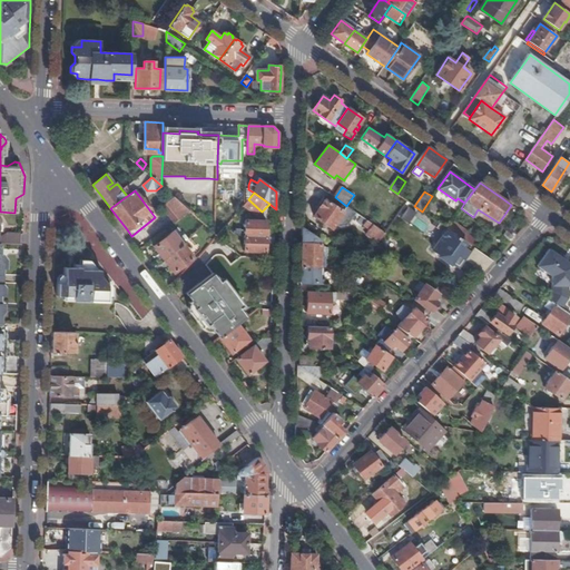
[(335,197),(330,194),(315,216),(332,228),(347,206),(346,206),(335,197)]
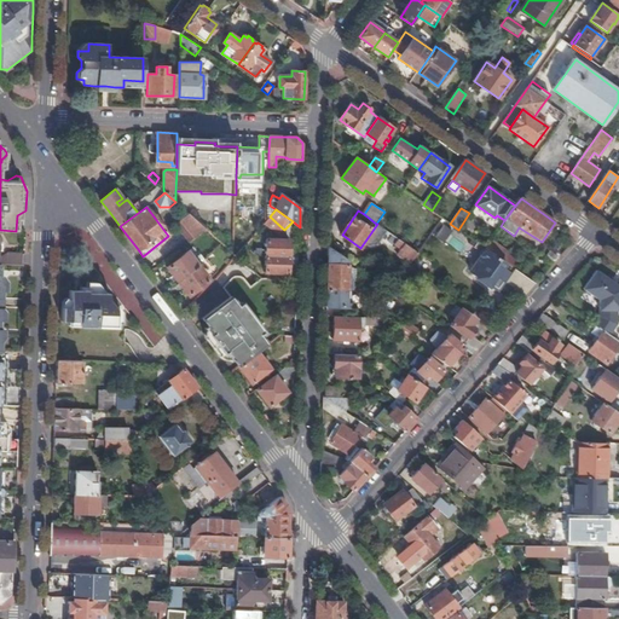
[(207,229),(189,214),(175,225),(190,242),(207,229)]
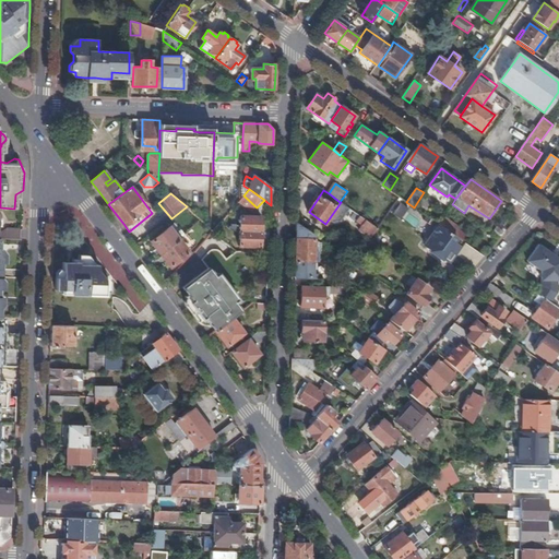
[(400,201),(392,211),(414,227),(421,217),(400,201)]
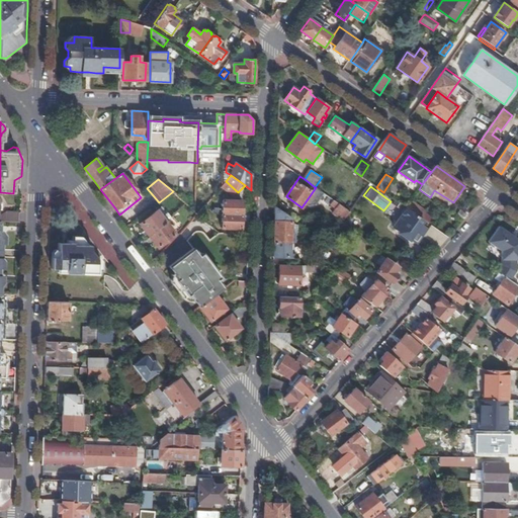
[(201,204),(195,202),(195,211),(197,214),(205,205),(216,193),(212,190),(206,196),(207,197),(201,204)]
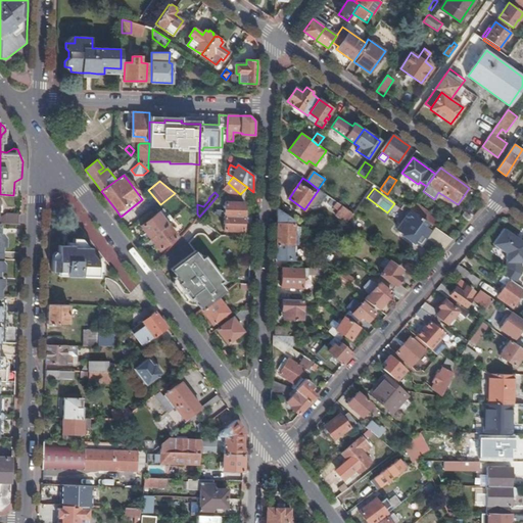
[(217,210),(217,216),(225,217),(244,217),(244,203),(225,202),(225,210),(217,210)]
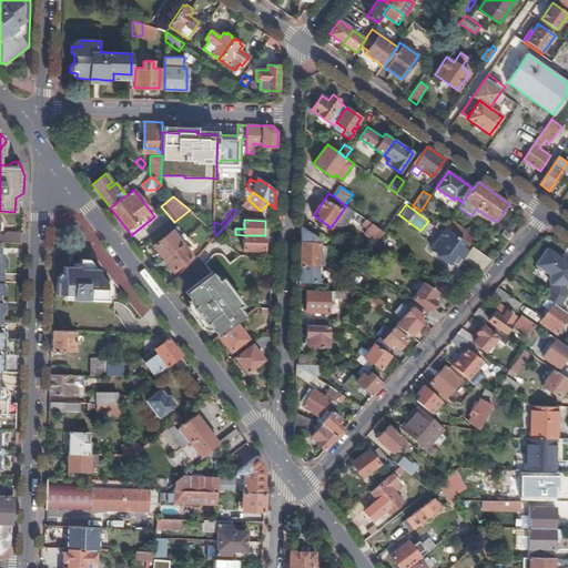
[(365,233),(377,242),(384,232),(366,220),(363,224),(368,229),(365,233)]
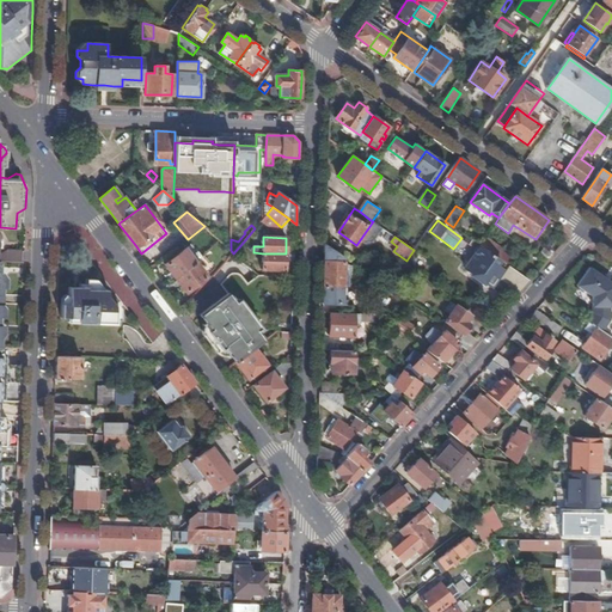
[(471,246),(475,242),(467,237),(464,242),(471,246)]
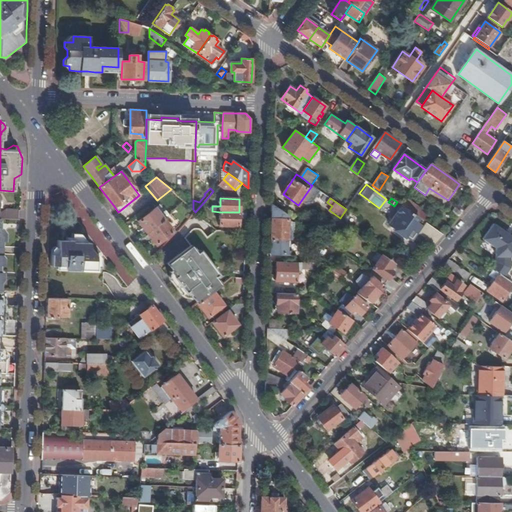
[(417,206),(406,199),(402,206),(412,213),(417,206)]
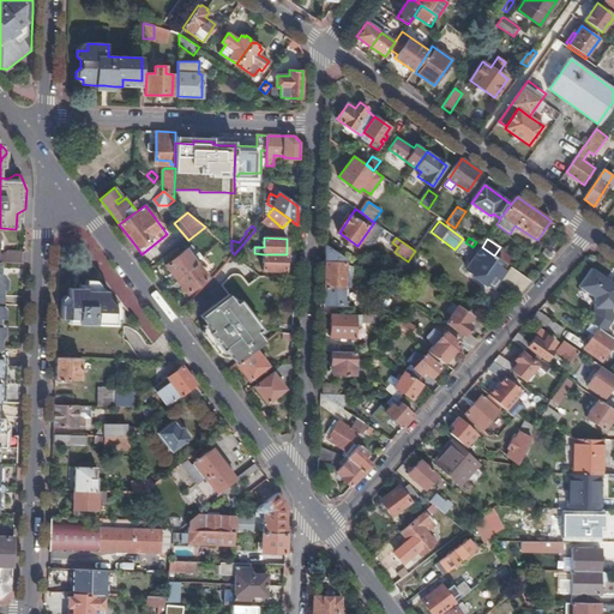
[(343,257),(326,246),(325,286),(325,306),(348,306),(349,276),(345,276),(345,264),(343,263),(343,257)]
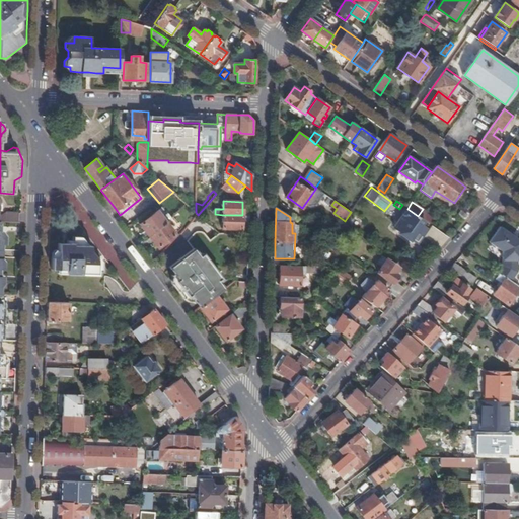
[(438,251),(449,238),(430,225),(427,229),(421,224),(424,220),(418,216),(408,209),(394,228),(410,239),(412,237),(418,242),(422,236),(432,243),(431,245),(438,251)]
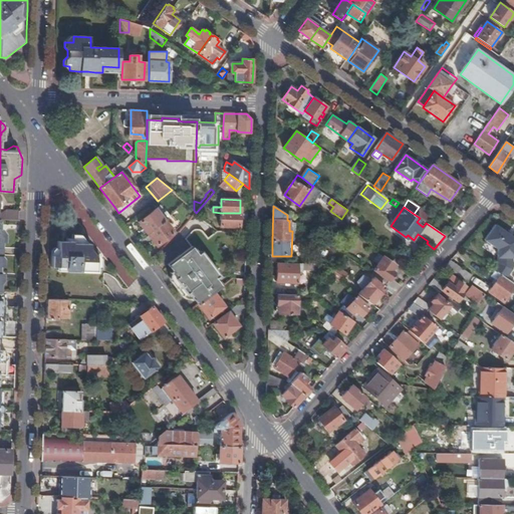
[(139,222),(148,234),(165,220),(156,209),(139,222)]
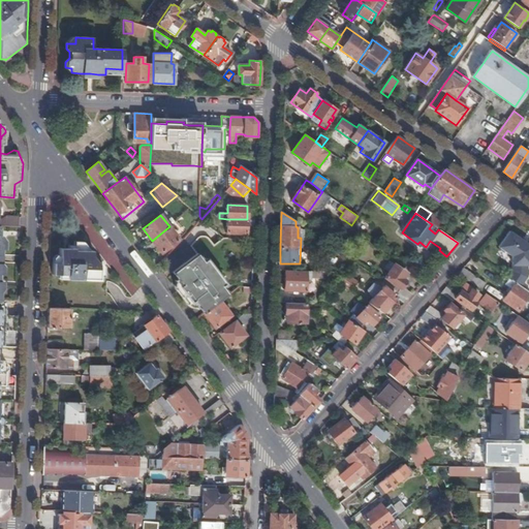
[(0,224),(21,226),(21,216),(7,216),(0,220),(0,224)]
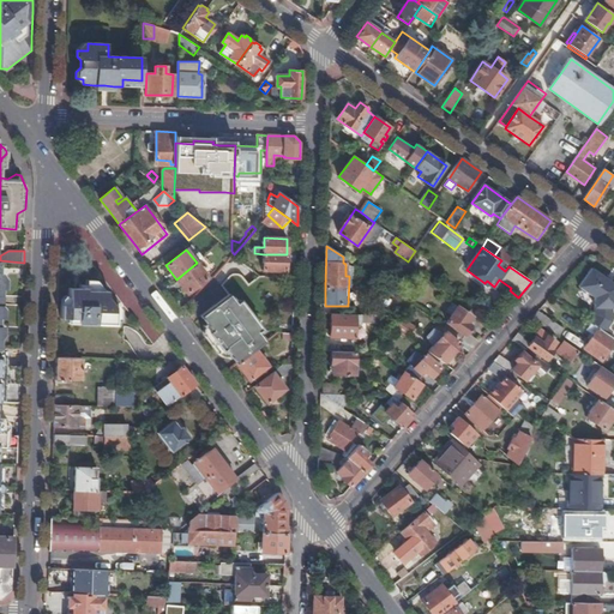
[(287,254),(264,254),(263,270),(287,271),(287,254)]
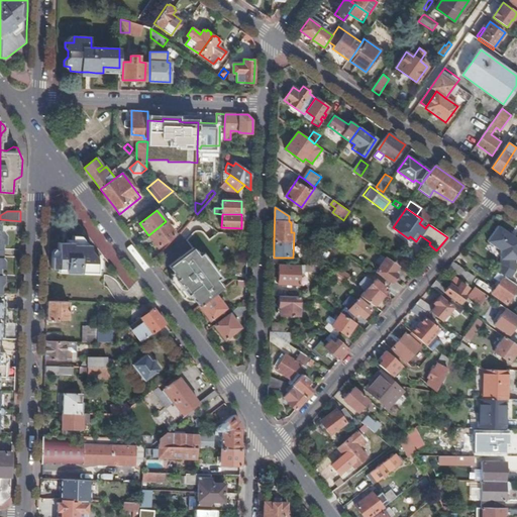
[(166,221),(148,235),(158,247),(175,233),(166,221)]
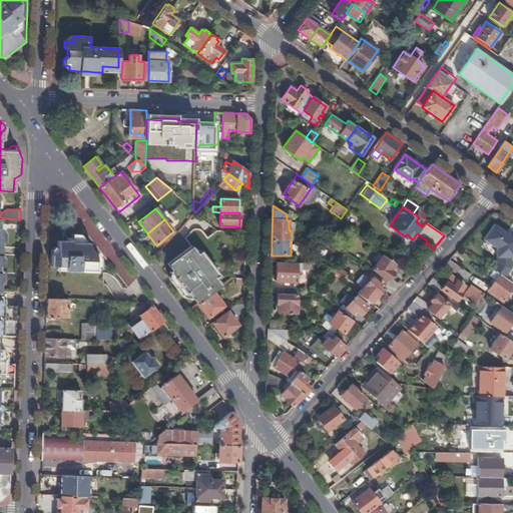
[(506,232),(495,224),(484,240),(497,249),(497,264),(493,270),(500,275),(505,279),(512,269),(512,258),(512,257),(512,236),(511,235),(510,236),(506,233),(506,232)]
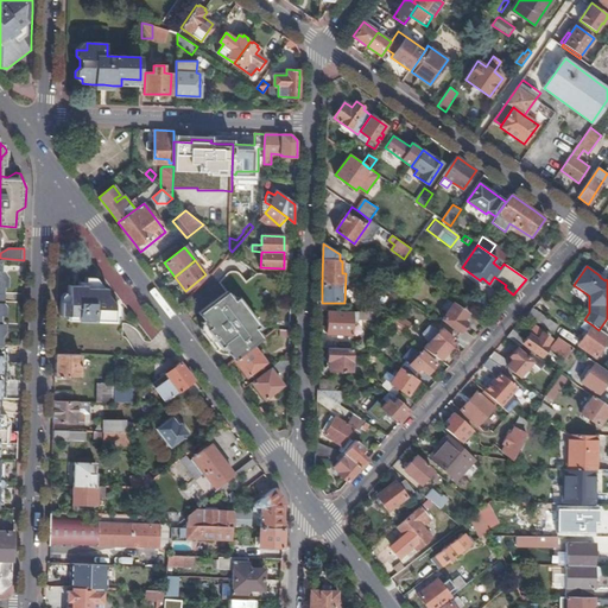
[(68,295),(65,296),(69,299),(69,302),(62,302),(62,315),(77,316),(77,321),(115,322),(115,308),(112,308),(112,302),(106,293),(106,287),(92,286),(92,283),(80,282),(78,285),(69,285),(68,295)]
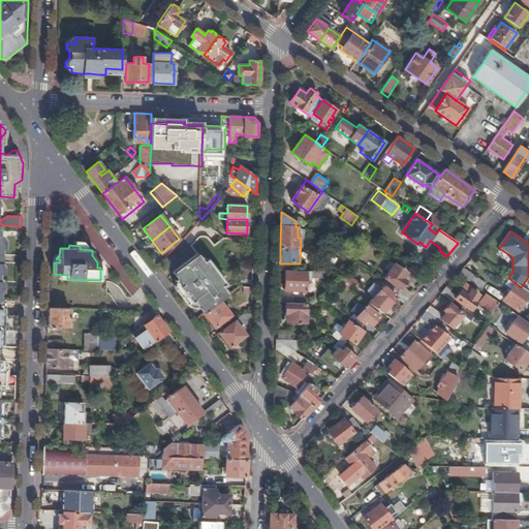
[(204,261),(201,259),(197,253),(173,273),(178,279),(180,282),(183,285),(180,287),(192,303),(195,301),(199,307),(205,313),(220,302),(229,294),(223,287),(218,280),(215,282),(206,271),(209,269),(204,261)]
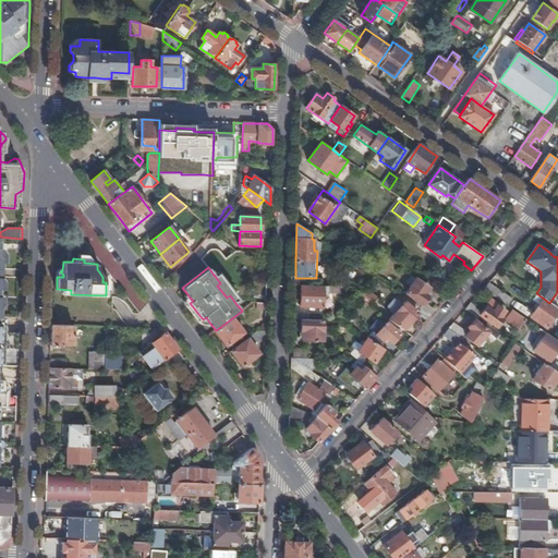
[(374,277),(368,273),(365,278),(370,282),(374,277)]
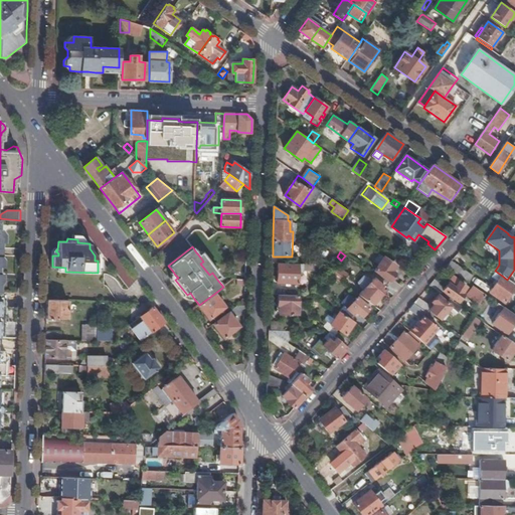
[(201,252),(198,254),(203,262),(200,264),(209,275),(212,273),(217,280),(220,277),(201,252)]
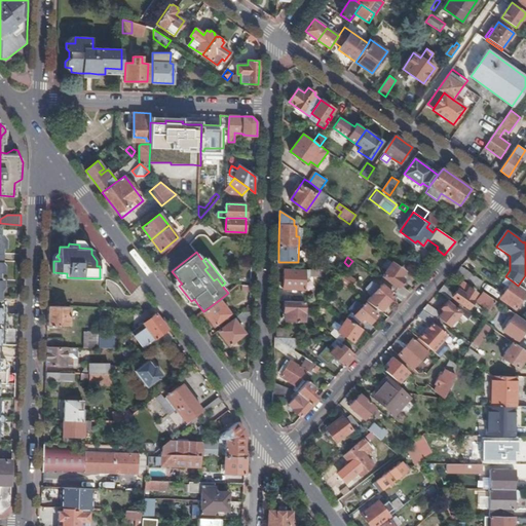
[(406,298),(411,293),(400,285),(404,279),(400,276),(403,270),(392,263),(382,276),(383,277),(381,280),(387,285),(389,282),(398,287),(396,291),(406,298)]
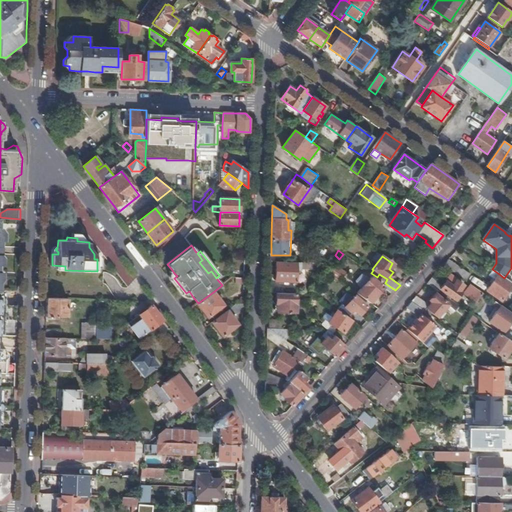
[(459,268),(448,260),(443,266),(455,274),(459,268)]
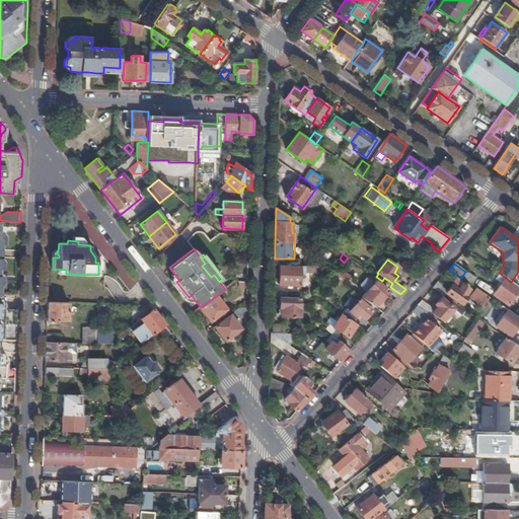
[(312,267),(281,266),(280,285),(300,286),(301,270),(305,270),(305,273),(312,273),(312,267)]
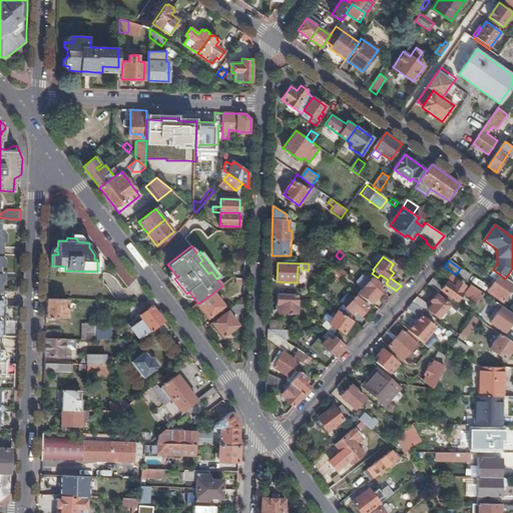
[(346,274),(335,266),(328,274),(340,282),(346,274)]
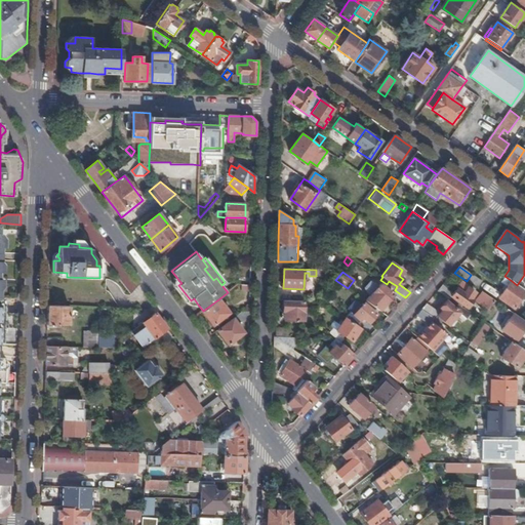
[(173,282),(173,285),(174,286),(188,305),(190,306),(192,306),(194,306),(195,307),(198,305),(194,298),(191,300),(178,285),(182,283),(178,280),(176,277),(173,279),(174,280),(173,282)]
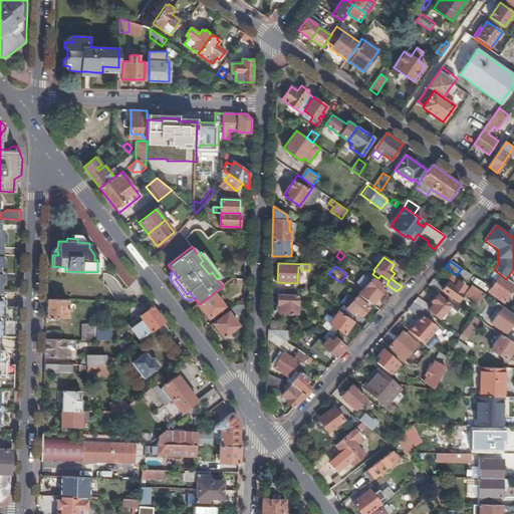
[(503,301),(513,286),(513,284),(506,279),(501,275),(489,292),(503,301)]
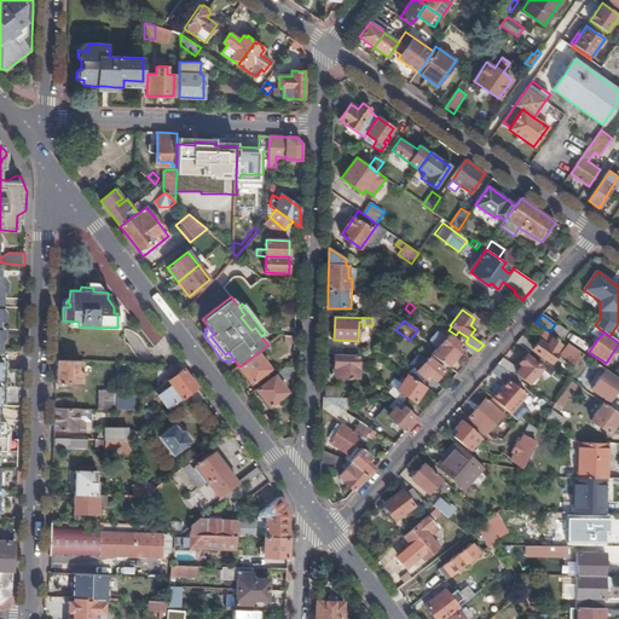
[(544,334),(533,350),(551,363),(557,354),(555,353),(561,346),(553,340),(554,339),(544,334)]
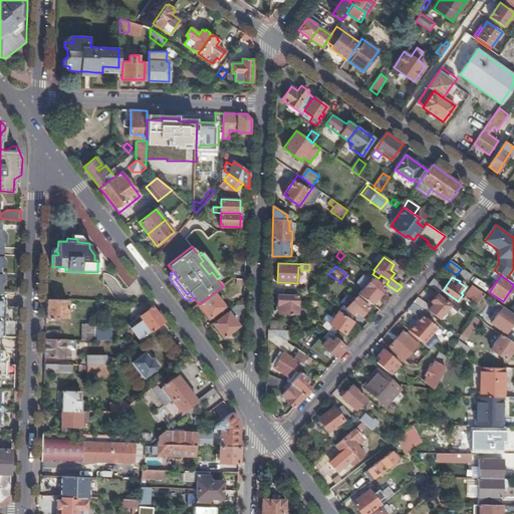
[(473,282),(484,289),(487,285),(476,277),(473,282)]
